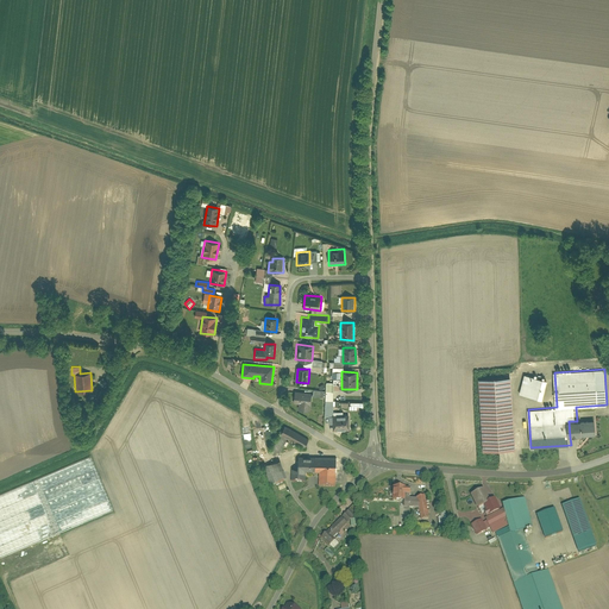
[(525,374),(520,393),(542,400),(547,381),(525,374)]
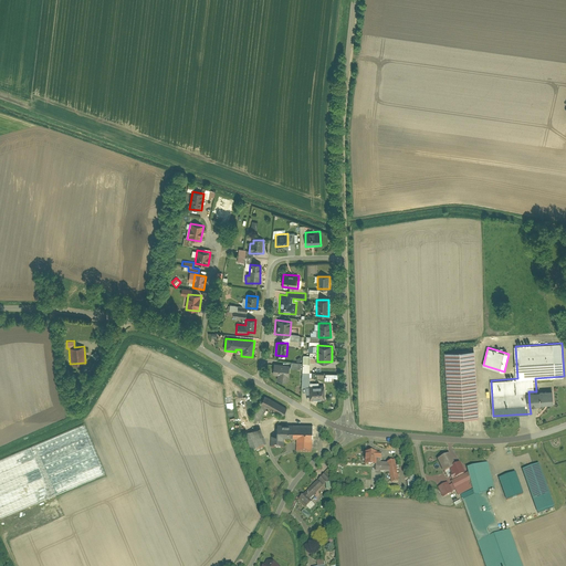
[(475,350),(446,353),(450,418),(480,417),(475,350)]
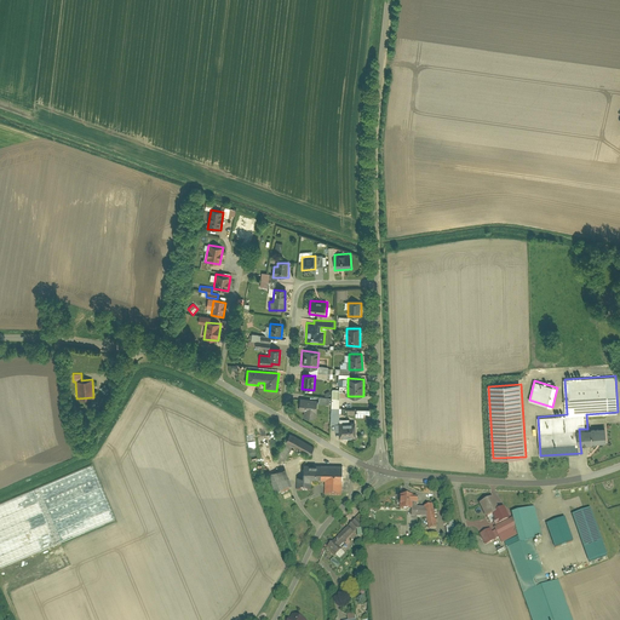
[(315,418),(316,399),(299,397),(298,409),(303,409),(303,417),(315,418)]
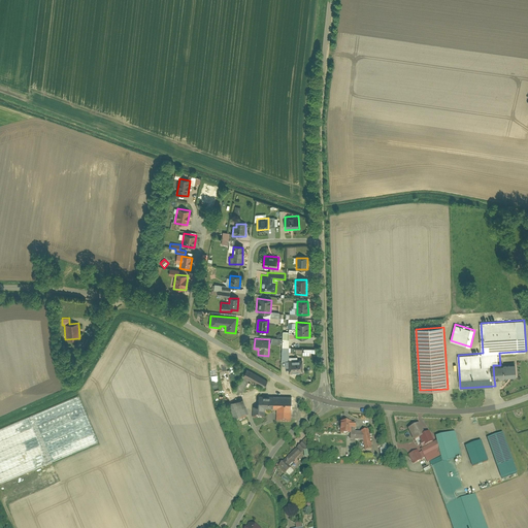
[(289,359),(289,373),(303,373),(303,359),(289,359)]
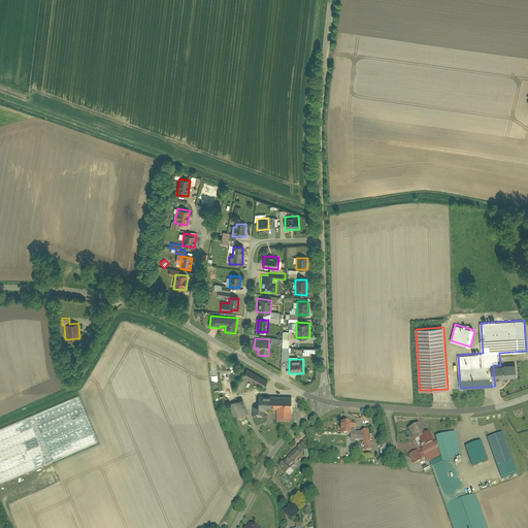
[(493,365),(494,380),(518,377),(517,363),(500,365),(493,365)]
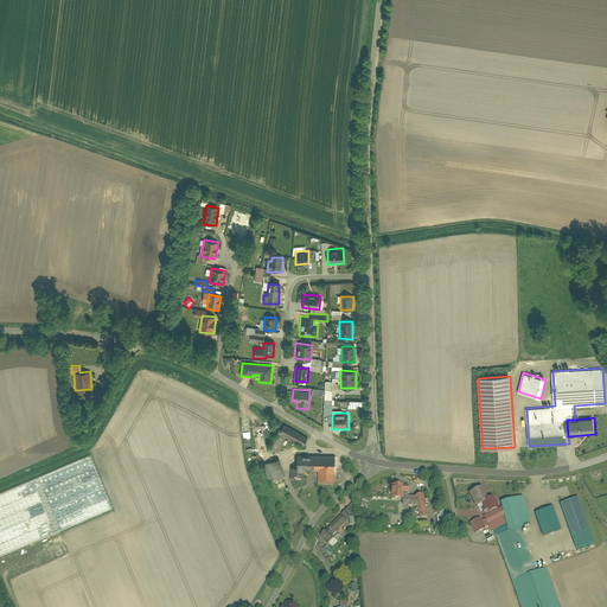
[(307,436),(285,425),(281,432),(288,436),(304,445),(307,436)]
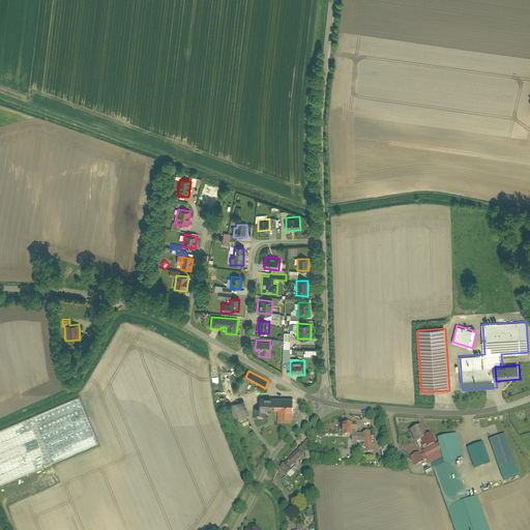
[(244,393),(252,381),(245,377),(238,390),(244,393)]
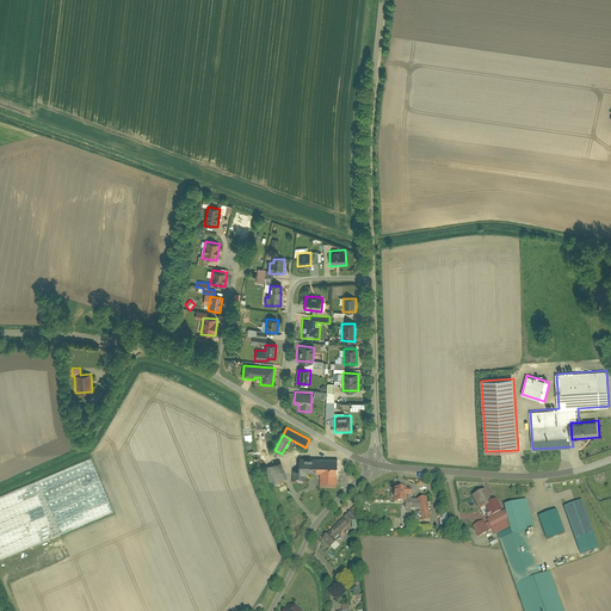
[(338,458),(301,458),(301,471),(308,471),(322,473),(322,488),(338,488),(338,458)]
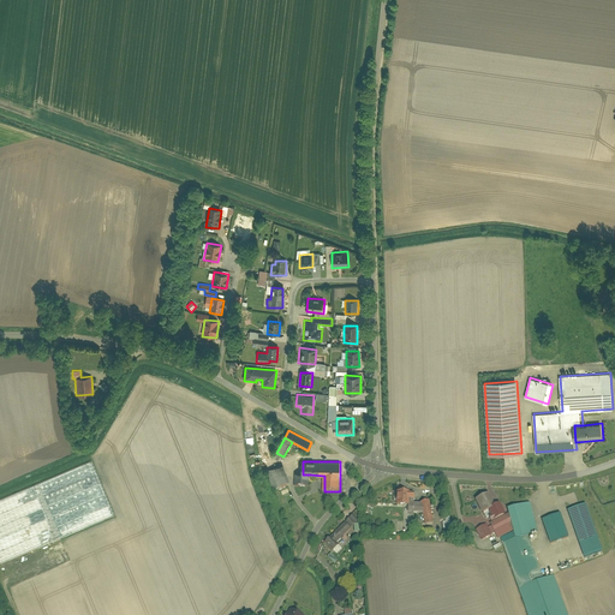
[(291,484),(284,465),(268,471),(274,490),(291,484)]
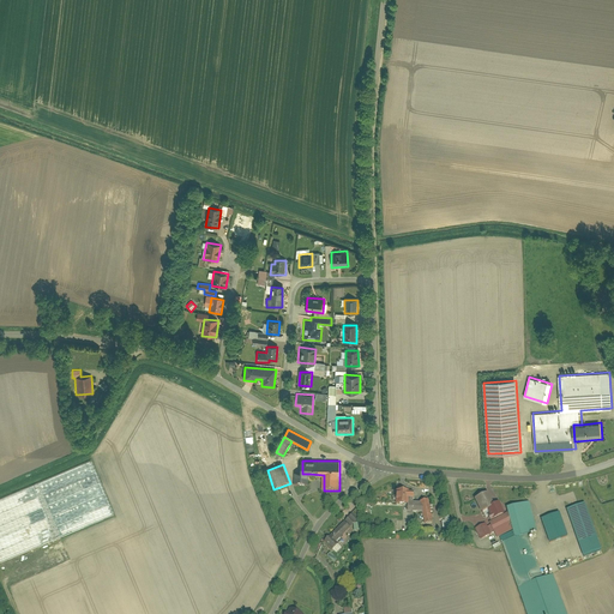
[(11,549),(10,557),(94,528),(71,515),(74,500),(72,499),(73,494),(82,491),(80,488),(84,486),(85,491),(88,483),(90,485),(98,482),(94,467),(0,498),(0,523),(6,527),(5,534),(12,535),(10,536),(11,539),(7,546),(12,546),(11,549)]
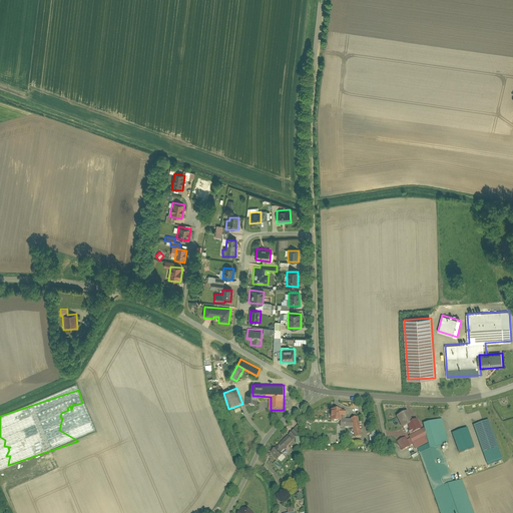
[(247,396),(246,406),(259,406),(259,396),(252,396),(247,396)]
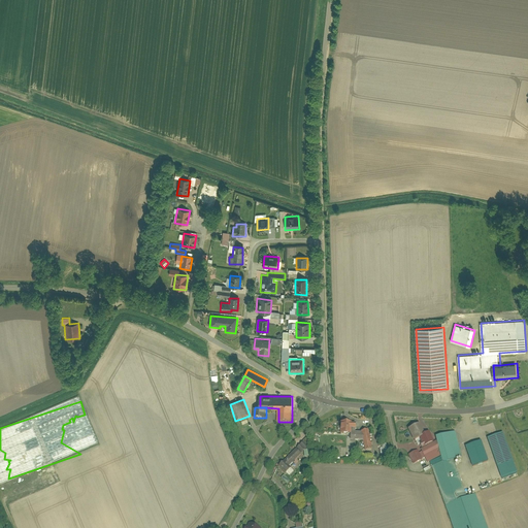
[(341,433),(352,434),(353,431),(353,429),(357,429),(358,423),(342,422),(341,433)]
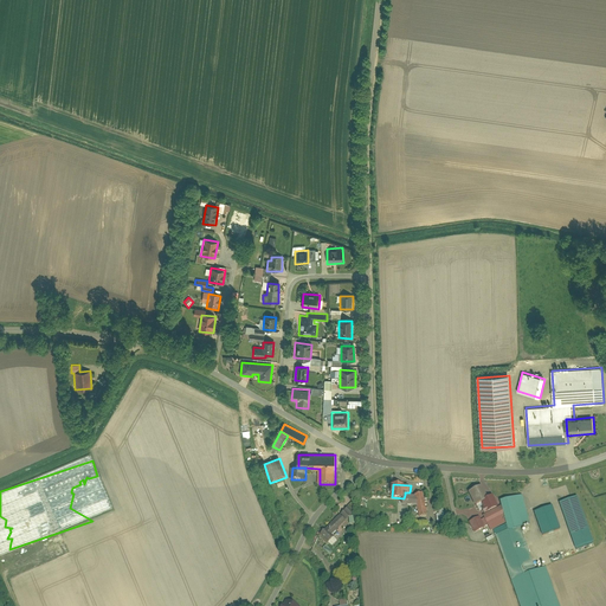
[(483,487),(470,492),(476,505),(483,503),(489,500),(483,487)]
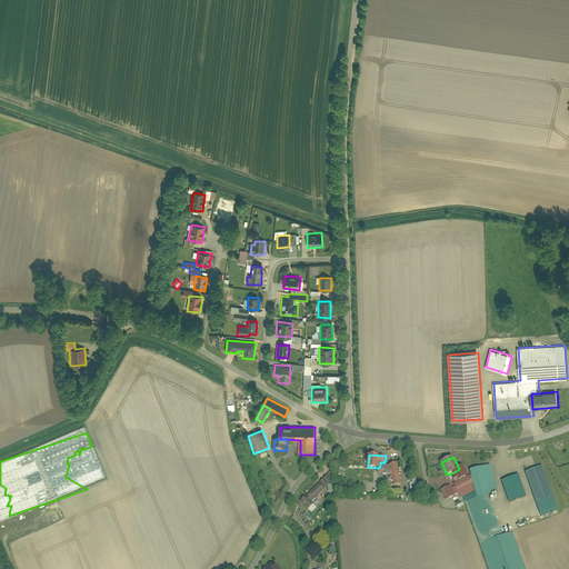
[(390,466),(380,465),(379,468),(379,475),(392,476),(395,486),(402,485),(398,463),(390,466)]
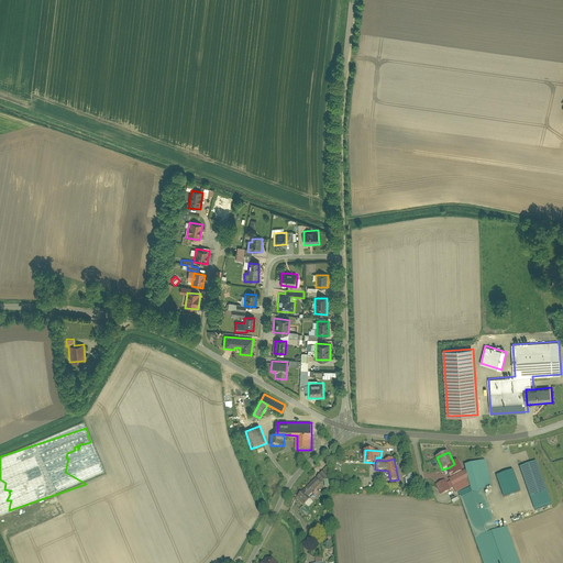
[(487,461),(466,466),(467,470),(472,486),(473,493),(494,487),(487,461)]
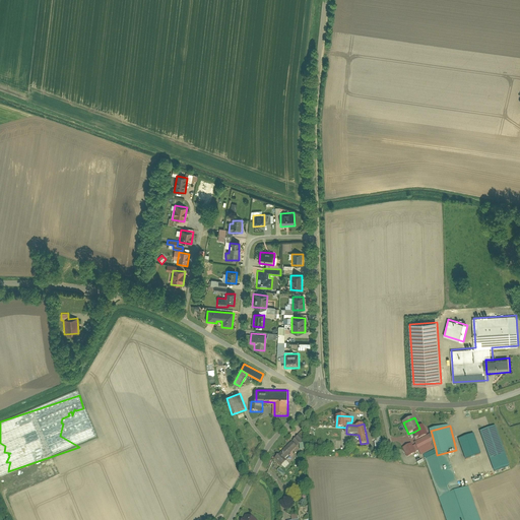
[(421,456),(436,449),(432,434),(429,435),(425,427),(419,429),(414,432),(416,437),(414,438),(416,442),(415,442),(416,445),(419,450),(421,456)]
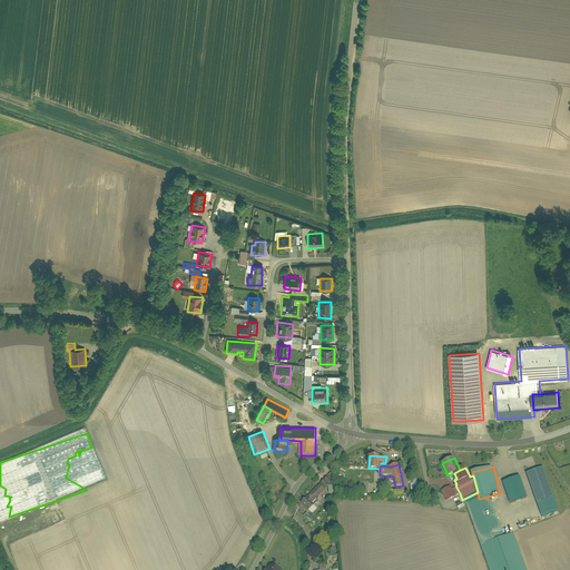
[(544,468),(528,474),(542,516),(560,509),(544,468)]
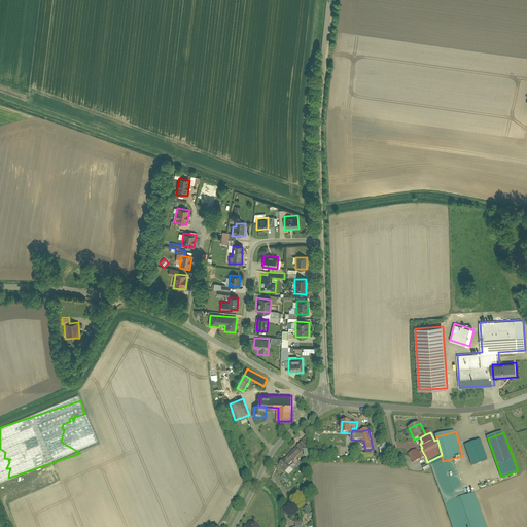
[(482,441),(466,447),(473,464),(489,459),(482,441)]
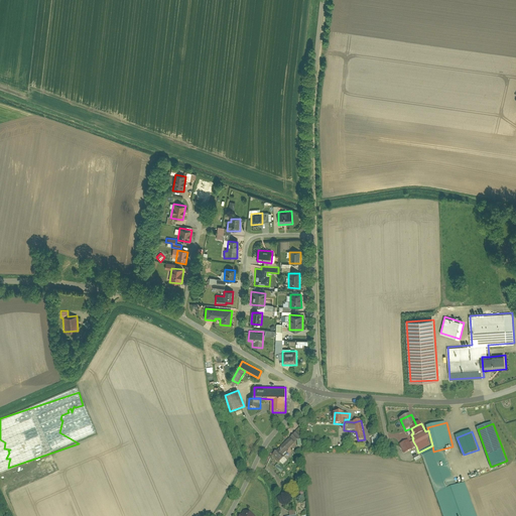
[(296,432),(290,438),(295,443),(298,440),(301,437),(296,432)]
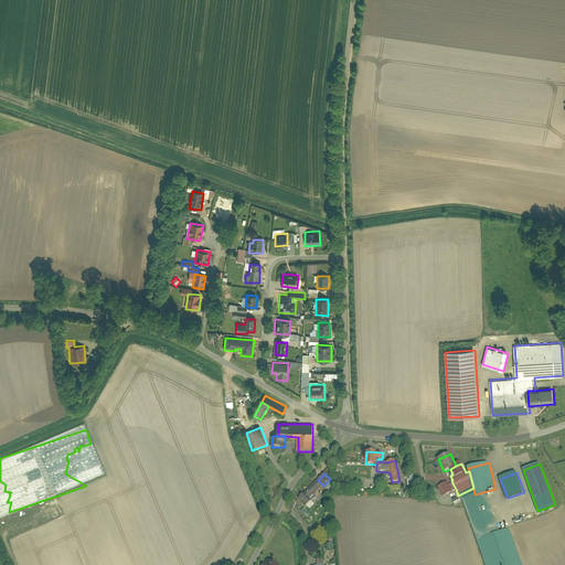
[(318,480),(299,499),(307,507),(311,501),(310,499),(323,486),(318,480)]
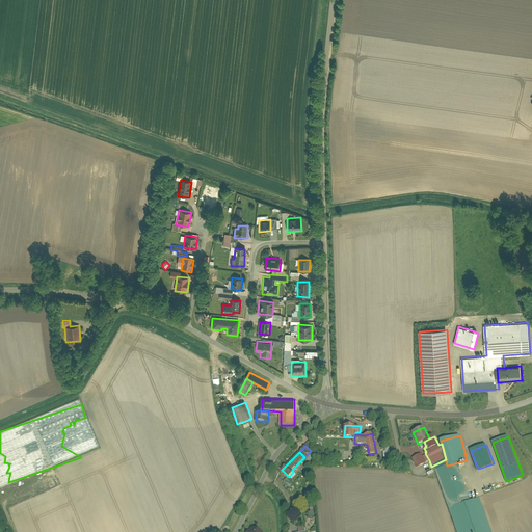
[(422,454),(413,458),(418,468),(426,463),(426,462),(423,456),(422,454)]
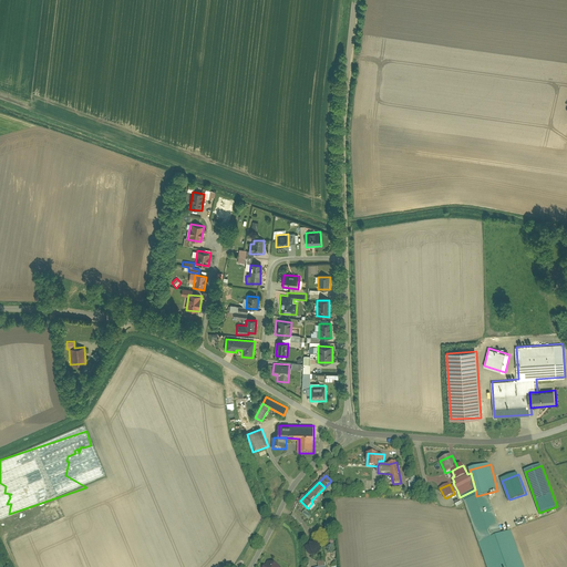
[(464,504),(480,544),(503,535),(488,495),(464,504)]
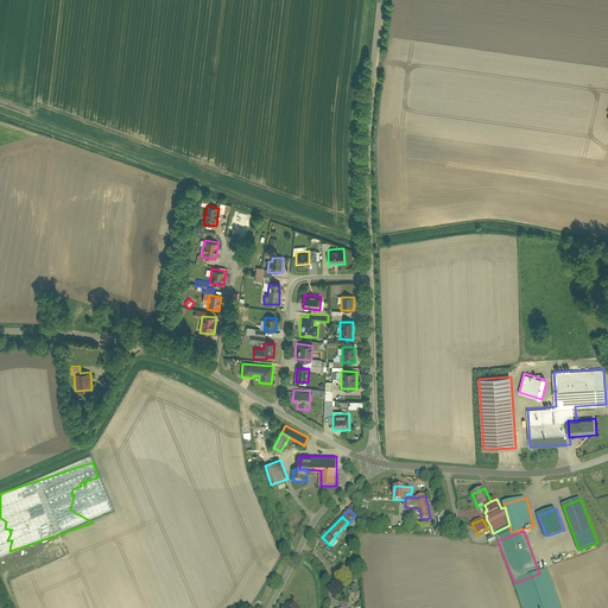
[(335,555),(328,548),(324,551),(331,558),(335,555)]
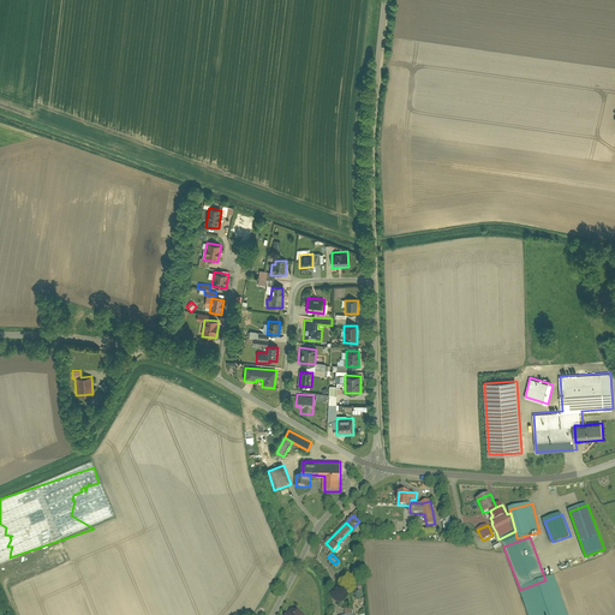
[(545,580),(520,590),(529,614),(569,614),(555,577),(545,580)]
